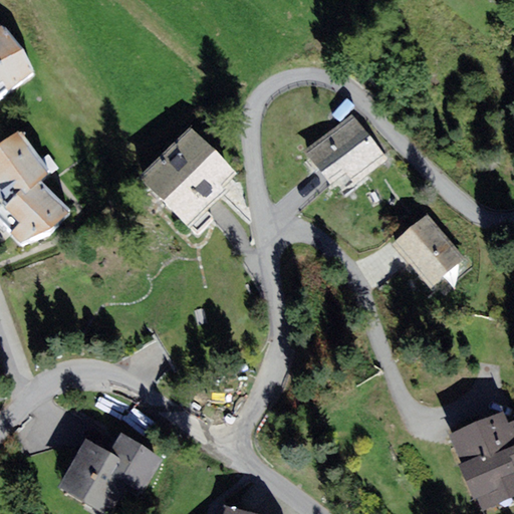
[(0,95),(33,71),(23,48),(4,24),(0,25),(0,95)]
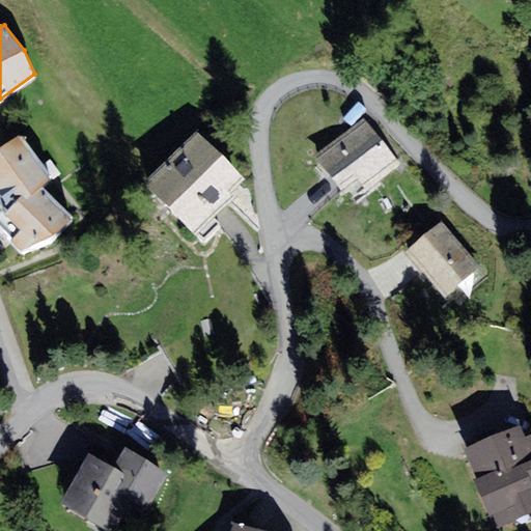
[(315,156),(343,191),(358,178),(367,191),(400,164),(363,117),(315,156)]
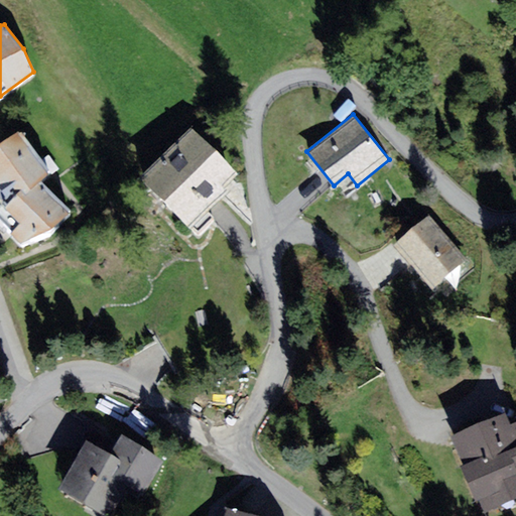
[(140,177),(190,228),(229,190),(226,187),(238,175),(190,128),(140,177)]
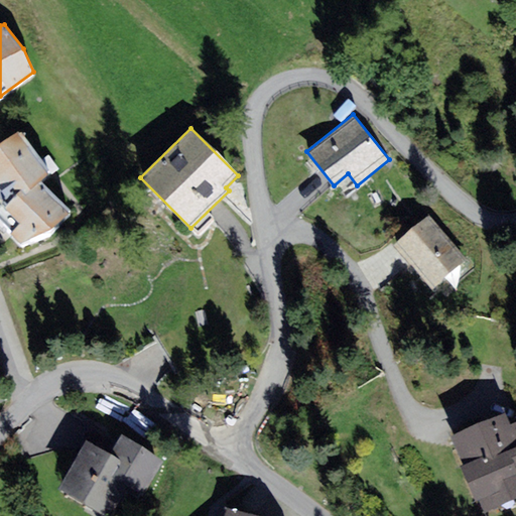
[(19,130),(0,146),(0,200),(3,205),(0,207),(0,220),(21,244),(52,229),(71,212),(42,181),(50,172),(19,130)]
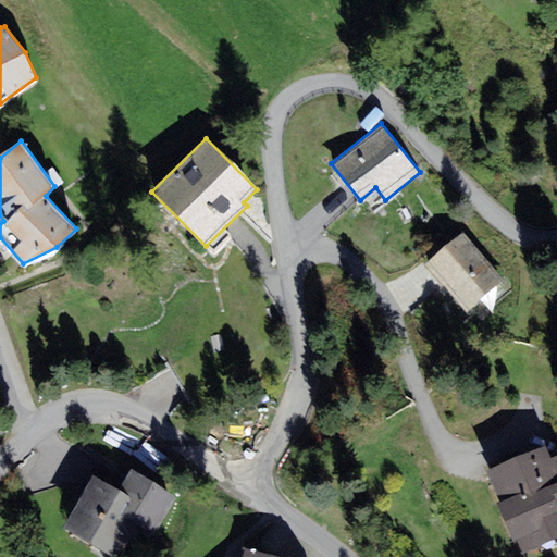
[(463,232),(425,264),(467,311),(505,280),(463,232)]
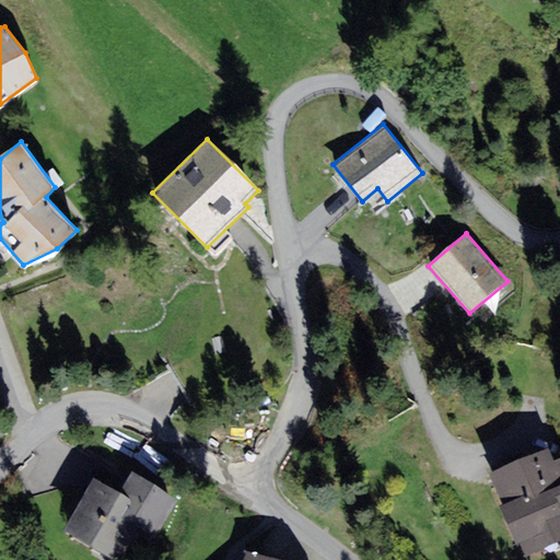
[(489,474),(524,558),(559,543),(559,458),(553,461),(549,448),(489,474)]
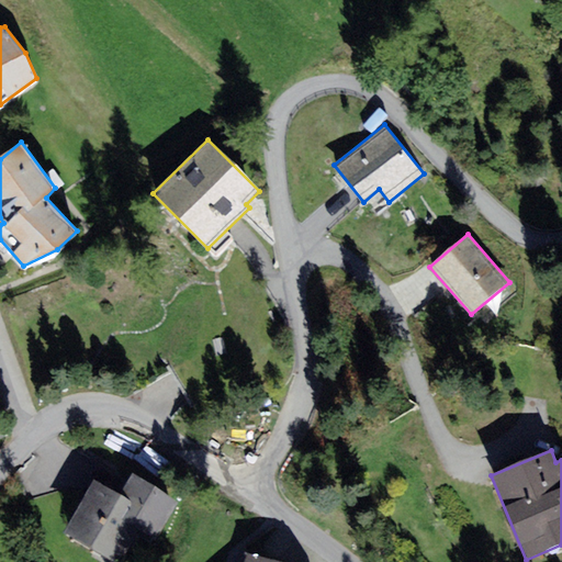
[(93,479),(63,532),(112,561),(113,561),(120,552),(124,555),(139,530),(156,540),(179,501),(132,473),(120,494),(93,479)]
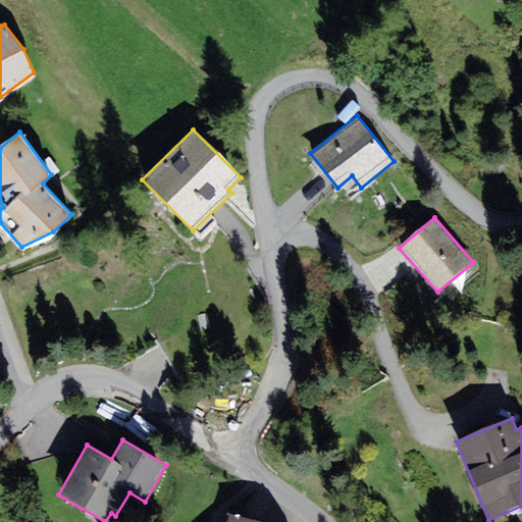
All buildings are outlined.
